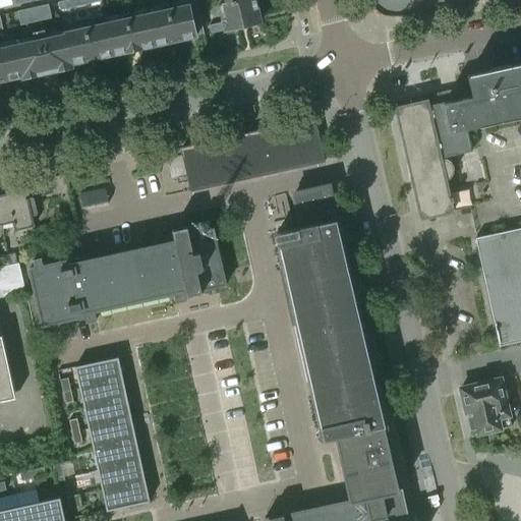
[(59,10),(101,1),(100,0),(65,0),(58,2),(59,10)]
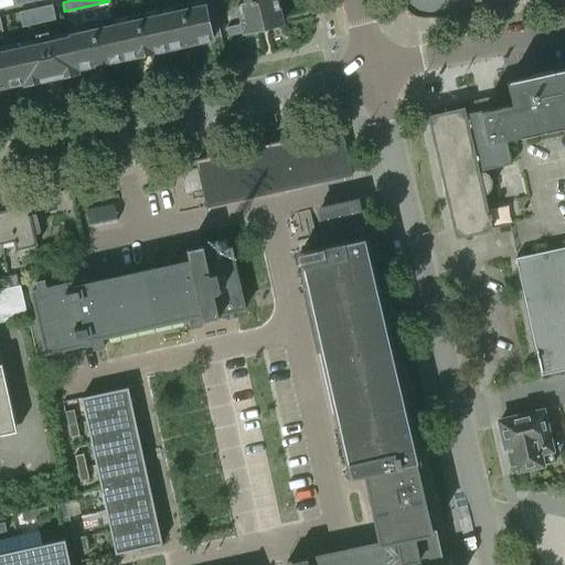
[(203,0),(204,6),(212,39),(221,36),(212,0),(203,0)]
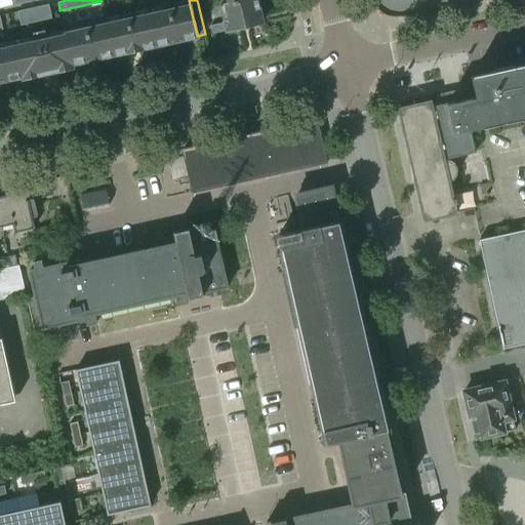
[(263,22),(257,0),(239,0),(232,2),(228,3),(225,4),(228,19),(224,21),(224,23),(226,31),(263,22)]
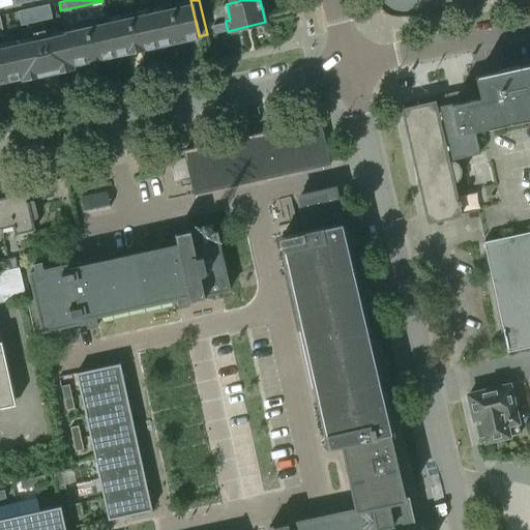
[(163,11),(150,15),(157,47),(199,37),(199,36),(192,5),(179,7),(178,3),(160,7),(163,11)]
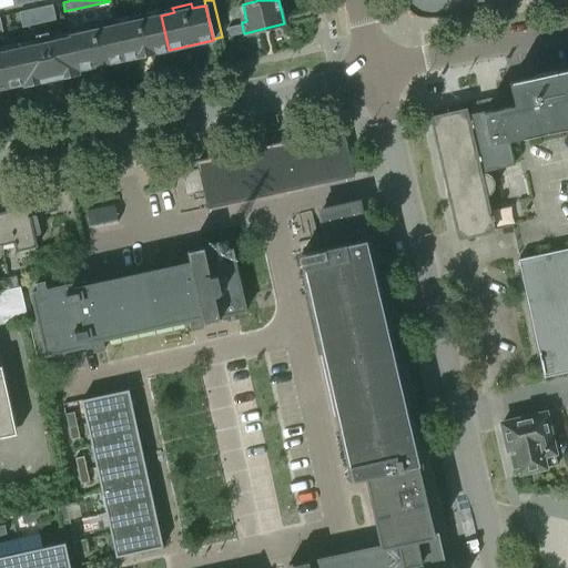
[(56,20),(52,4),(37,8),(40,23),(56,20)]
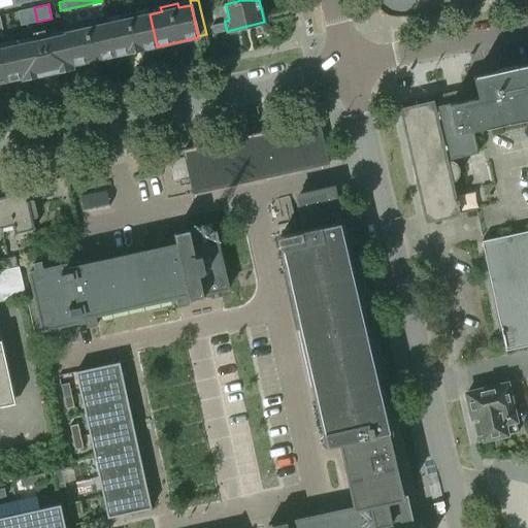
[(37,22),(34,7),(18,11),(21,26),(37,22)]
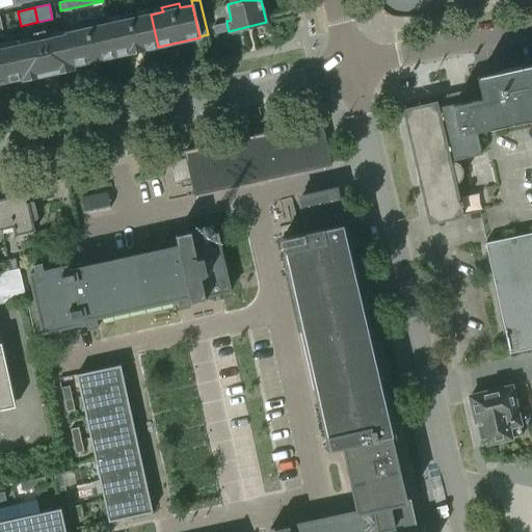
[(108,24),(114,56),(125,54),(158,47),(151,15),(138,17),(136,12),(120,17),(121,21),(108,24)]
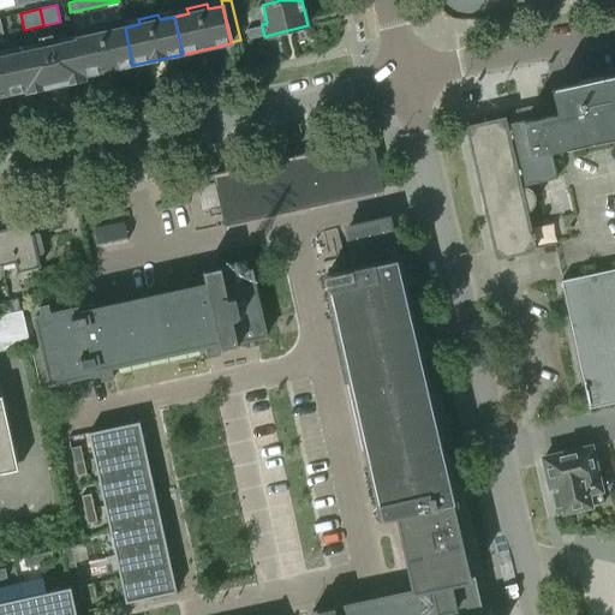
[(76,39),(76,40),(77,41),(84,79),(85,79),(84,76),(132,65),(125,28),(111,30),(109,25),(89,30),(90,35),(76,39)]
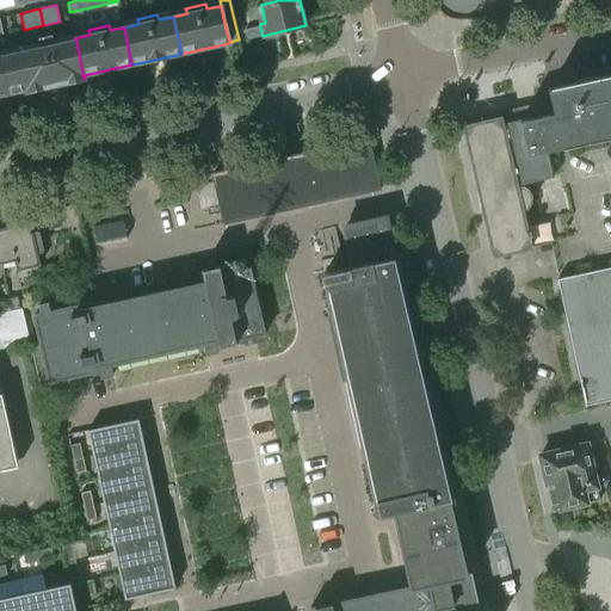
[(247,39),(263,36),(260,26),(245,30),(247,39)]
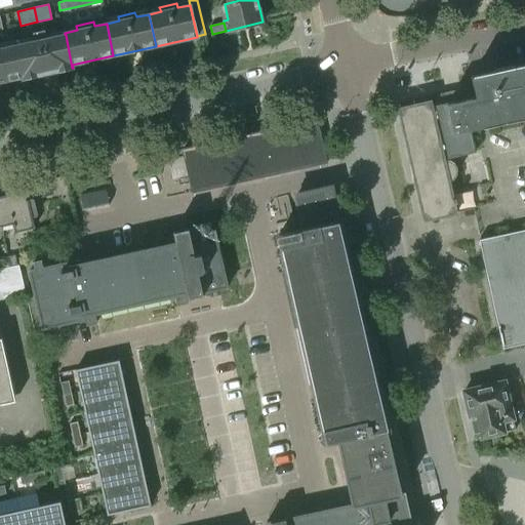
[(47,73),(72,68),(66,35),(65,34),(45,39),(43,32),(39,33),(47,73)]
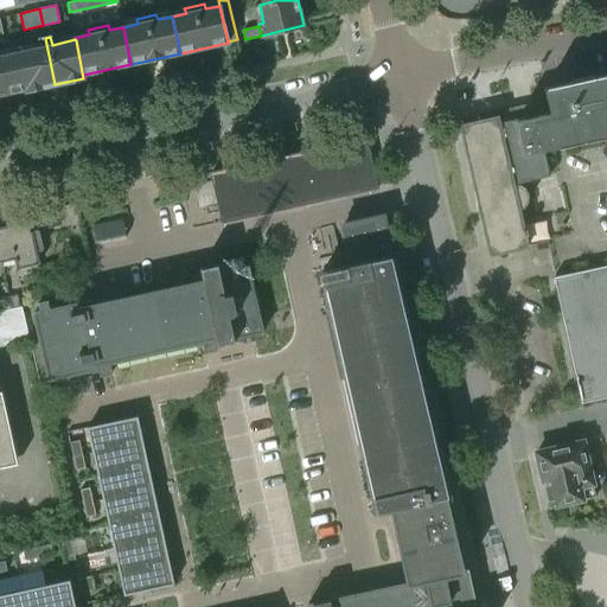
[(26,91),(55,84),(45,38),(39,39),(40,48),(18,53),(24,89),(25,89),(26,91)]
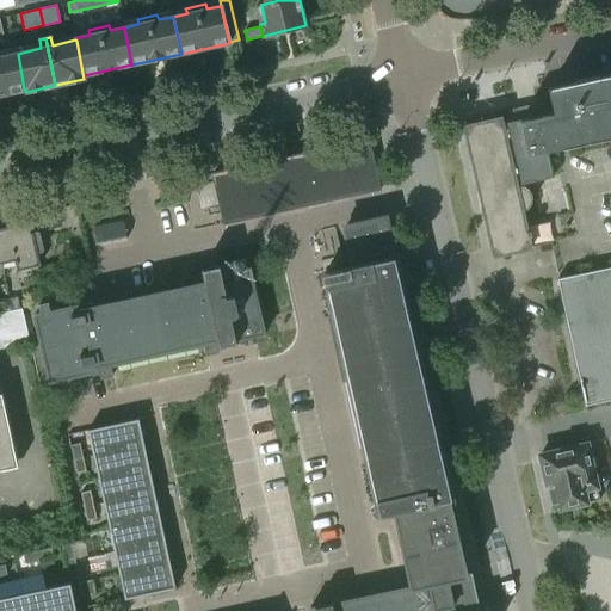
[(0,94),(24,90),(18,54),(0,56),(0,94)]
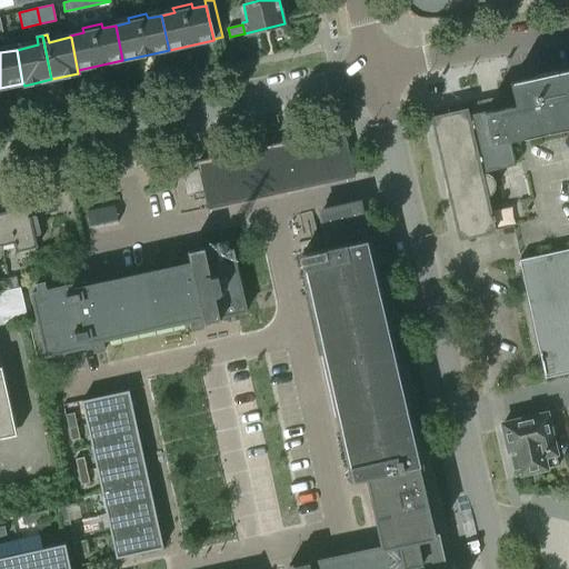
[(467,110),(430,118),(459,240),(495,231),(493,227),(492,220),(493,220),(492,216),(487,196),(491,195),(493,189),(495,182),(492,179),(497,173),(496,168),(513,163),(509,141),(568,127),(568,69),(510,82),(516,106),(468,116),(467,110)]
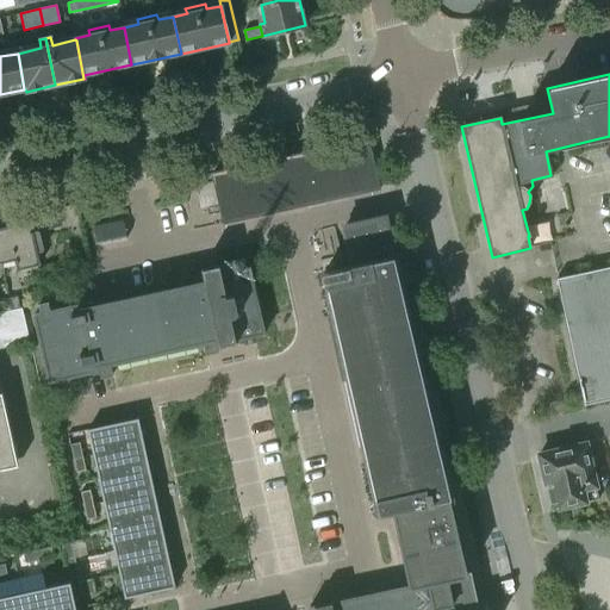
[(56,211),(41,216),(43,228),(58,224),(56,211)]
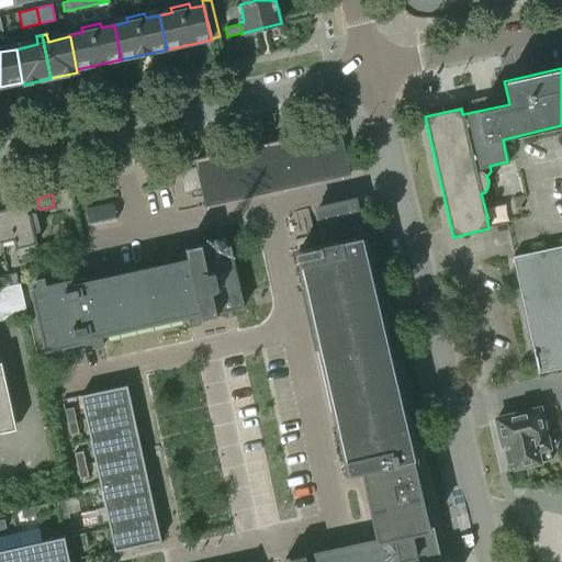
[(305,249),(298,251),(299,253),(348,474),(362,472),(377,539),(429,528),(415,460),(416,460),(355,200),(319,208),(318,208),(317,209),(317,210),(316,211),(316,212),(322,234),(317,235),(313,236),(314,242),(315,247),(305,249)]
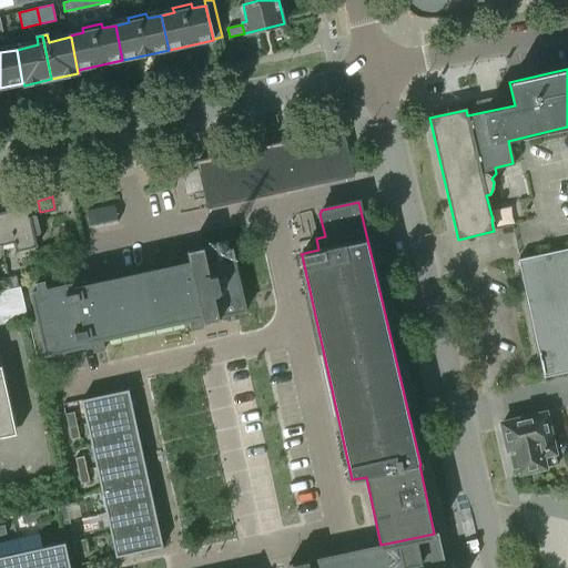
[(27,205),(24,206),(24,203),(9,206),(10,210),(8,210),(8,211),(0,212),(0,222),(4,244),(13,242),(14,245),(16,245),(17,251),(36,246),(33,234),(39,233),(36,216),(34,216),(30,216),(27,205)]
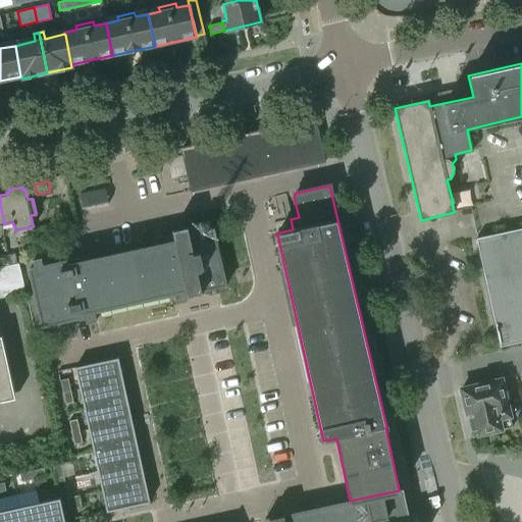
[(84,209),(108,204),(105,189),(81,194),(84,209)]
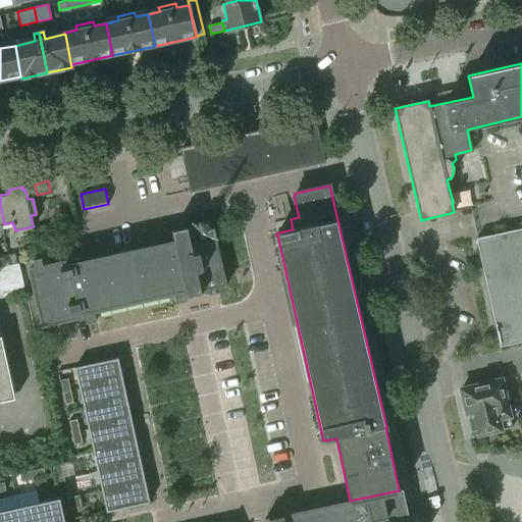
[(29,269),(29,272),(40,323),(41,323),(41,326),(43,326),(82,318),(82,314),(91,312),(93,313),(174,296),(174,294),(184,292),(187,291),(188,296),(202,293),(202,292),(219,288),(226,285),(225,282),(226,282),(215,230),(214,231),(213,228),(210,228),(208,221),(200,223),(200,224),(189,227),(172,230),(174,241),(71,263),(70,260),(42,266),(41,259),(33,261),(35,267),(30,268),(29,269)]
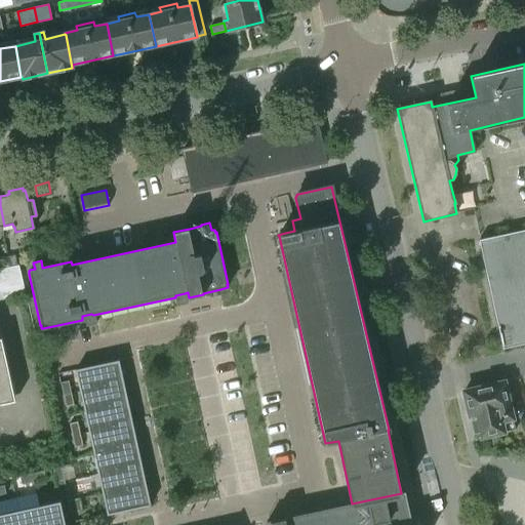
[(479,240),(502,349),(524,342),(524,230),(487,238),(479,240)]
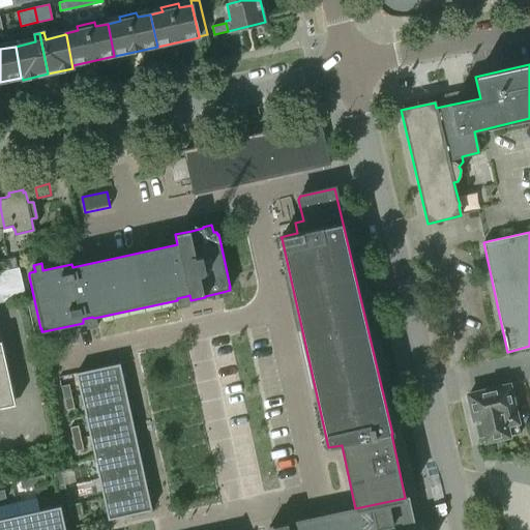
[(2,261),(4,271),(17,269),(15,259),(2,261)]
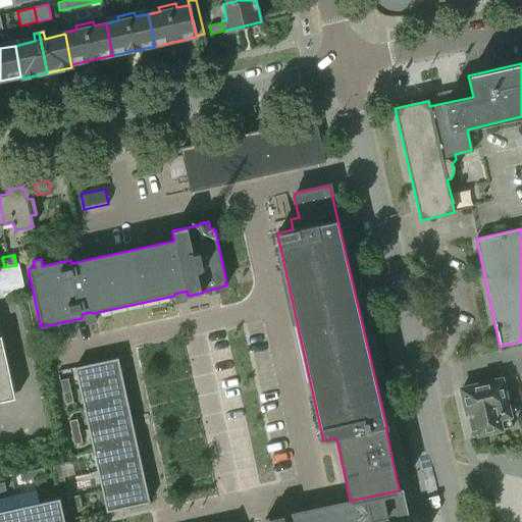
[(18,266),(18,265),(18,264),(16,265),(4,267),(0,268),(0,283),(21,279),(18,266)]
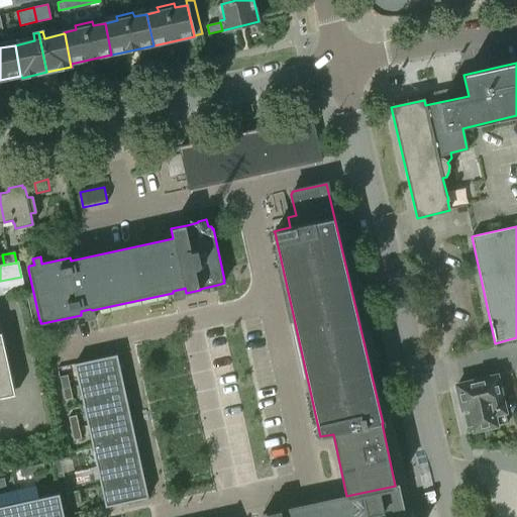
[(24,291),(21,277),(0,281),(0,296),(16,292),(24,291)]
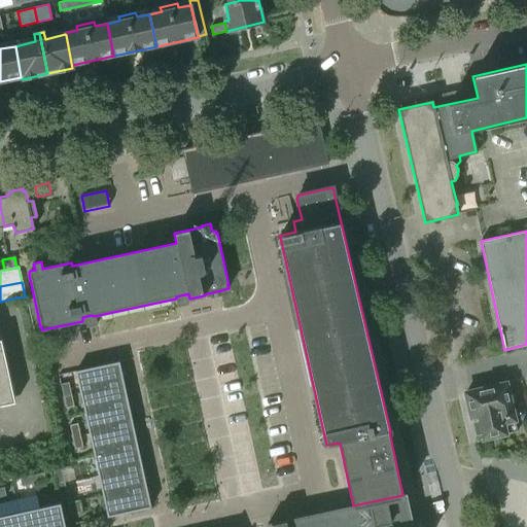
[(0,406),(15,402),(2,339),(0,339),(0,406)]
